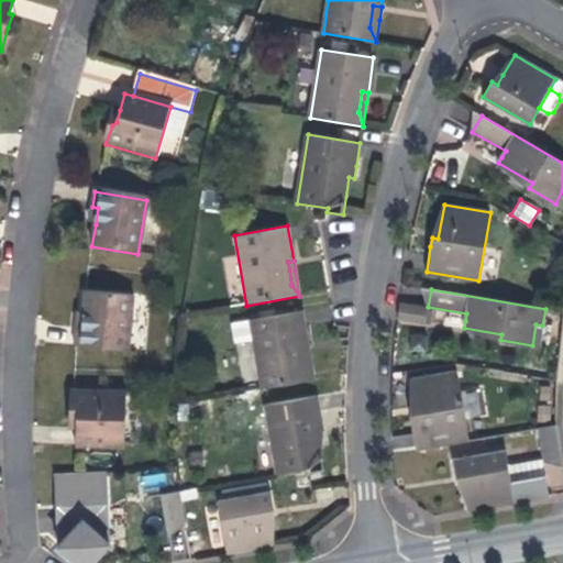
[(84,317),(79,317),(76,348),(128,353),(133,299),(86,295),(85,302),(84,317)]
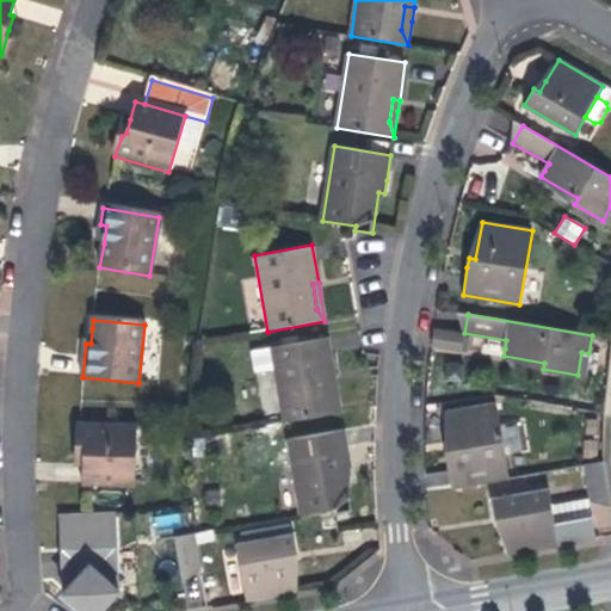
[(284,424),(341,413),(332,402),(327,376),(335,375),(328,338),(271,349),(275,369),(284,424)]
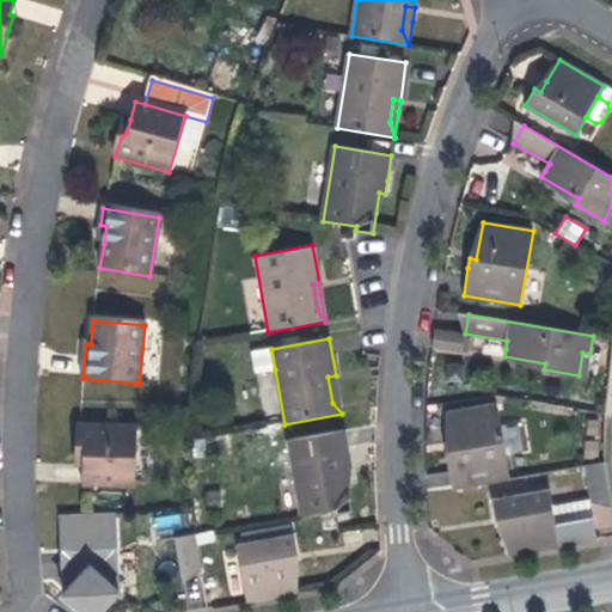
[(257,373),(275,369),(271,349),(252,352),(257,373)]
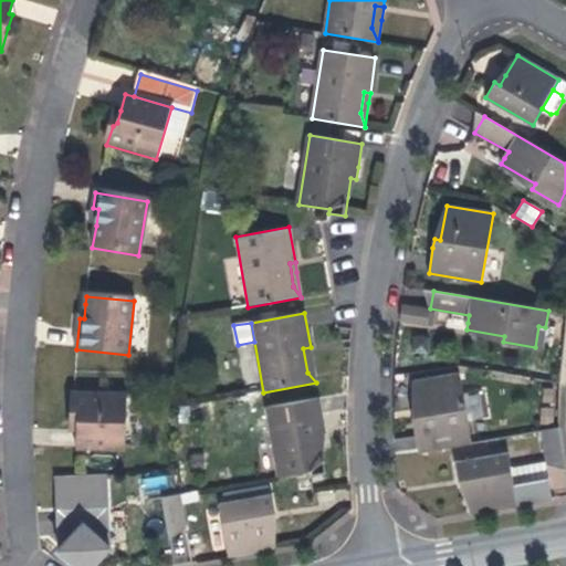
[(312,357),(311,347),(303,348),(307,373),(316,383),(312,357)]
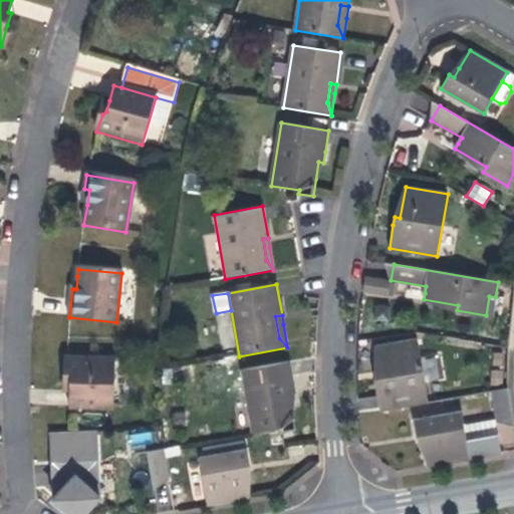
[(379,411),(428,402),(417,339),(374,347),(379,371),(380,378),(373,379),(379,411)]
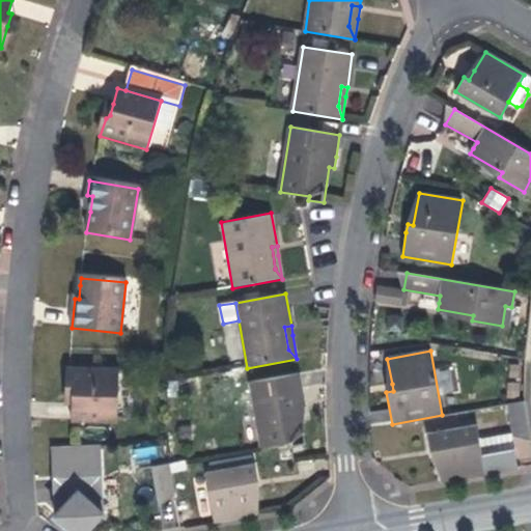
[(118,370),(66,369),(66,385),(65,400),(73,401),(72,423),(117,424),(118,370)]
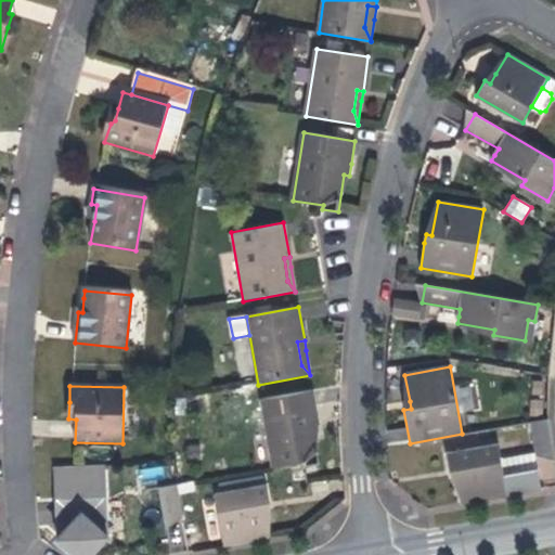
[(273,467),(305,462),(305,464),(319,462),(312,425),(319,424),(317,409),(312,390),(261,399),(273,467)]
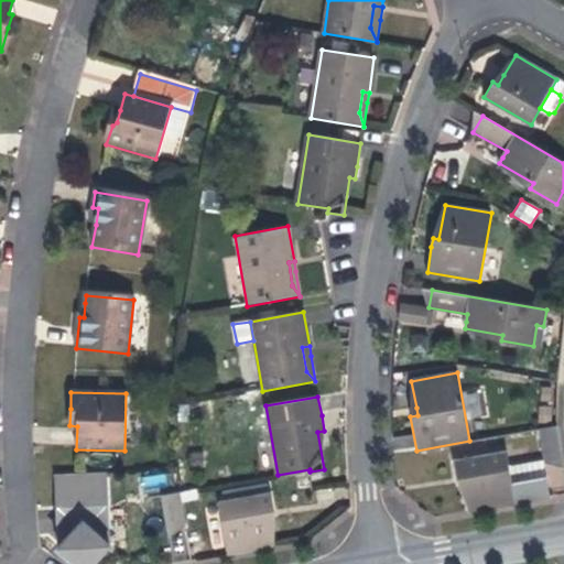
[(562,461),(556,426),(538,430),(543,462),(543,463),(562,461)]
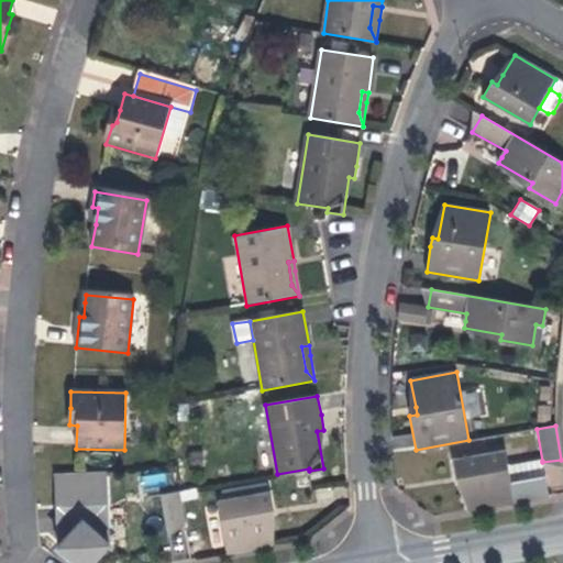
[(467,511),(515,503),(511,482),(508,466),(506,451),(452,460),(455,477),(461,476),(464,494),(467,511)]
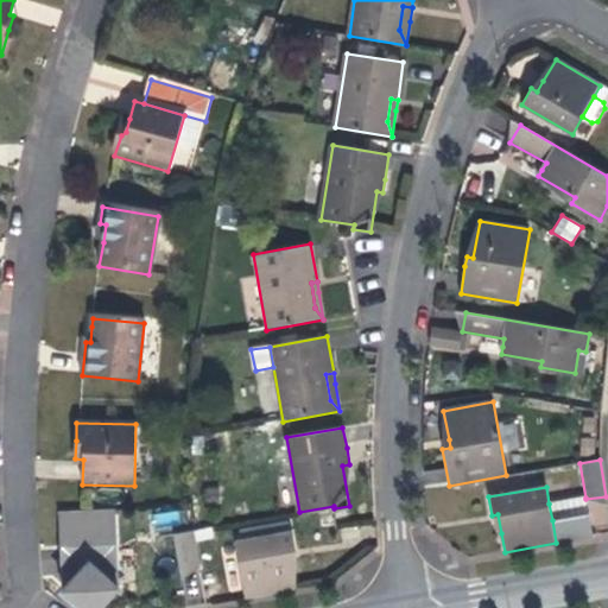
[(586,498),(549,504),(552,520),(588,514),(586,499),(586,498)]
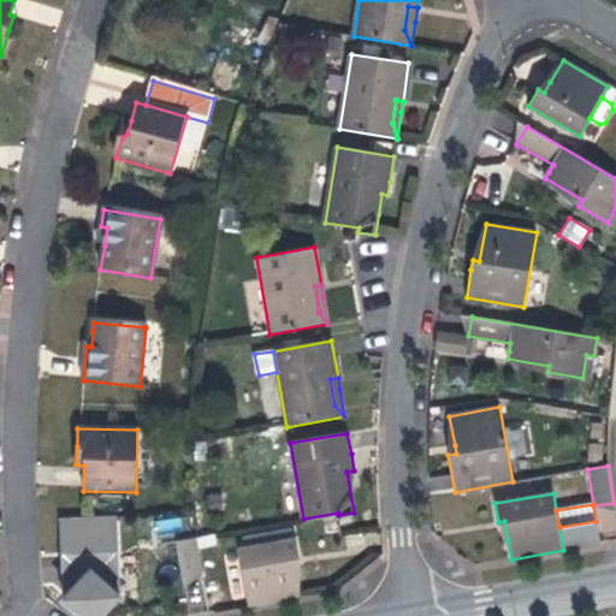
[(71,520),(63,520),(65,552),(88,573),(67,596),(90,615),(105,615),(126,592),(104,572),(124,549),(123,533),(123,527),(123,516),(71,520)]
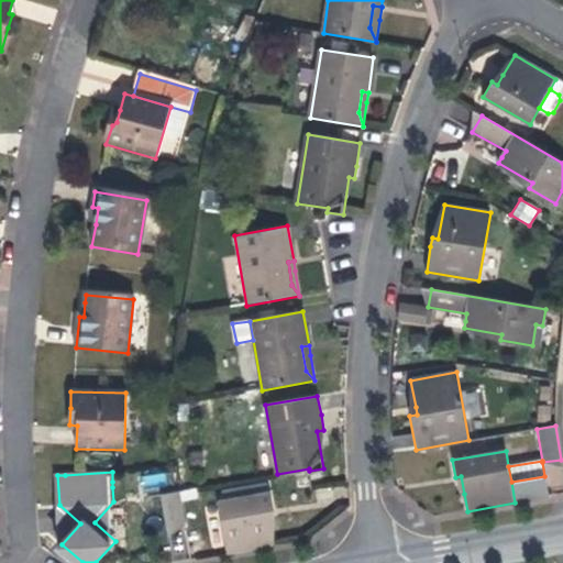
[(549,497),(544,476),(511,482),(515,503),(549,497)]
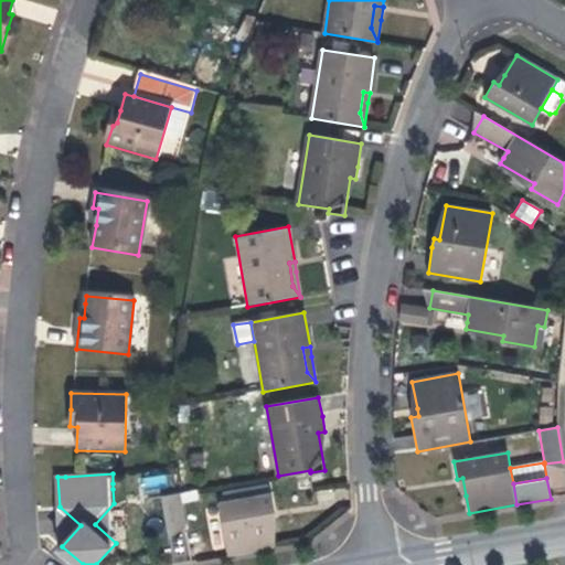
[(228,555),(275,547),(269,521),(268,512),(275,511),(272,493),(269,494),(267,486),(224,493),(225,502),(219,503),(228,555)]
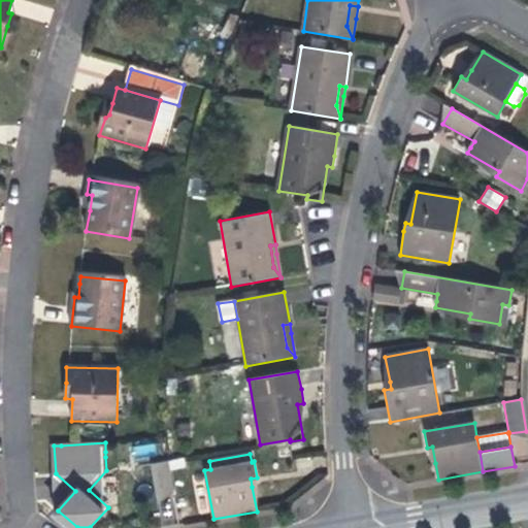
[(168,460),(152,463),(157,495),(174,492),(168,460)]
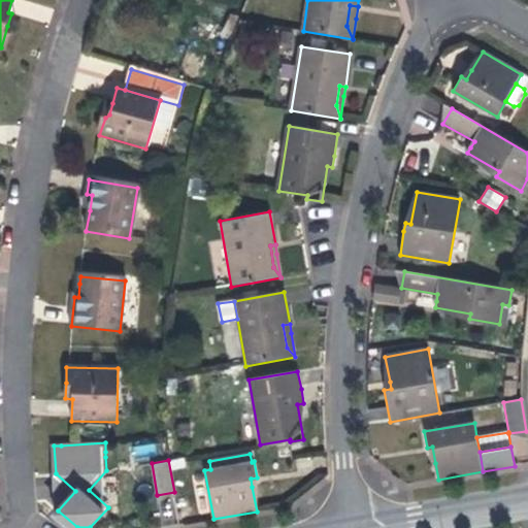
[(89,490),(108,507),(106,470),(89,490)]
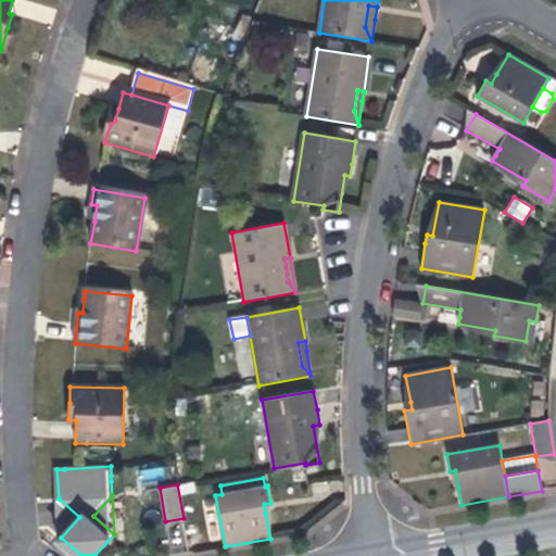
[(79,517),(59,498),(60,517),(61,538),(79,517)]
